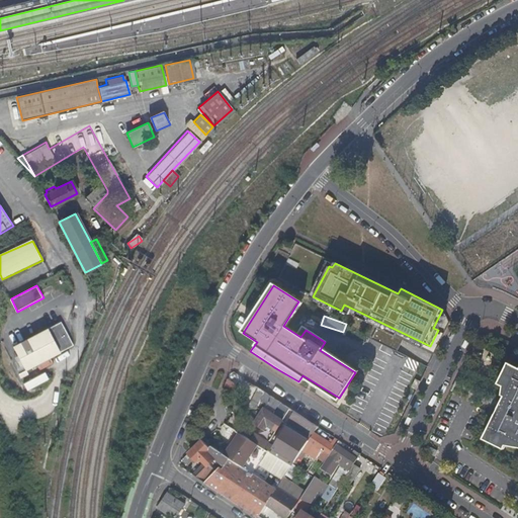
[(61,322),(13,346),(25,369),(73,345),(61,322)]
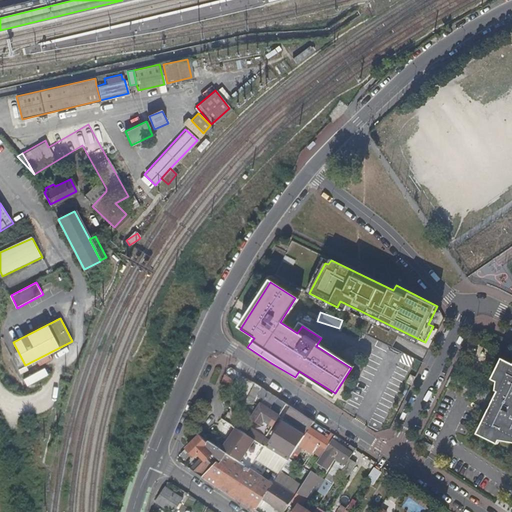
[(58,353),(64,367),(73,363),(67,349),(58,353)]
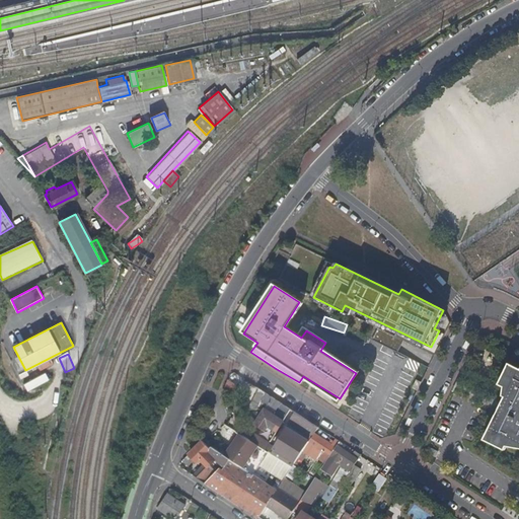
[(509,439),(518,444),(518,367),(509,363),(499,383),(508,388),(484,438),(504,449),(509,439)]
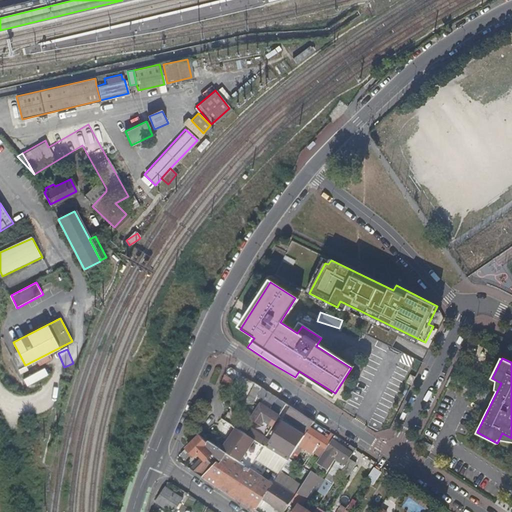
[(23,379),(27,387),(48,376),(44,369),(23,379)]
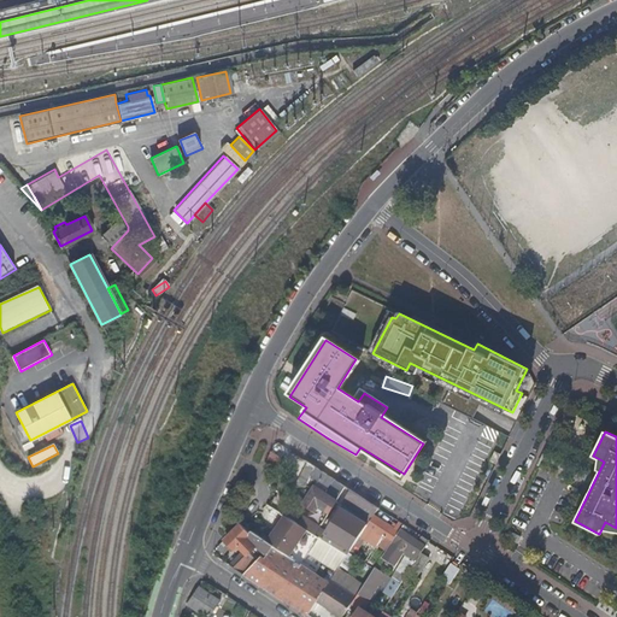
[(276,471),(283,458),(271,450),(265,465),(276,471)]
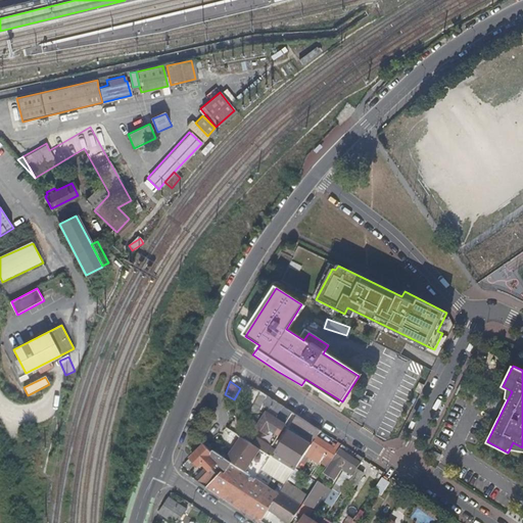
[(420,382),(416,390),(421,393),(425,385),(420,382)]
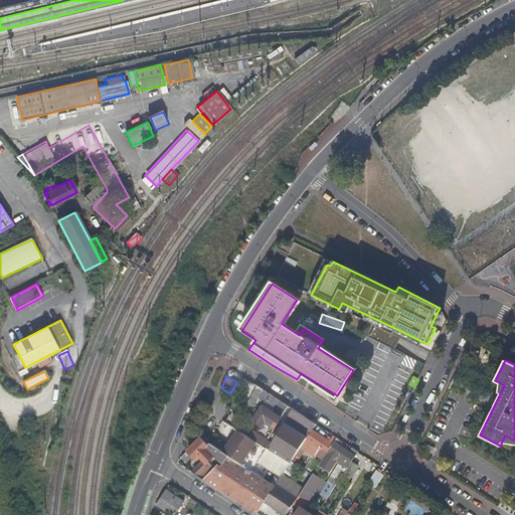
[(264,389),(256,385),(247,405),(253,409),(256,404),(256,403),(264,389)]
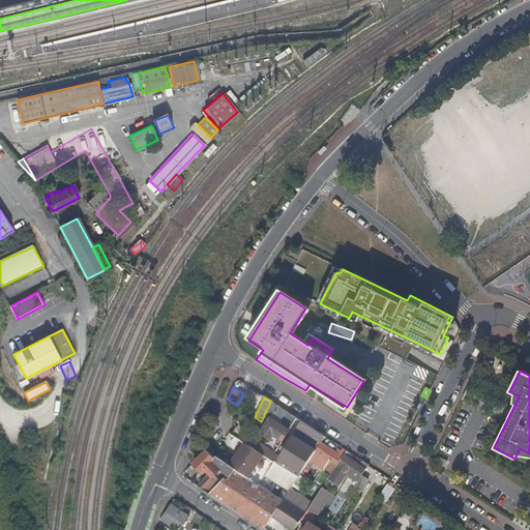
[(283,440),(284,438),(288,432),(296,417),(271,401),(264,415),(264,416),(269,419),(261,433),(271,439),(274,435),(283,440)]
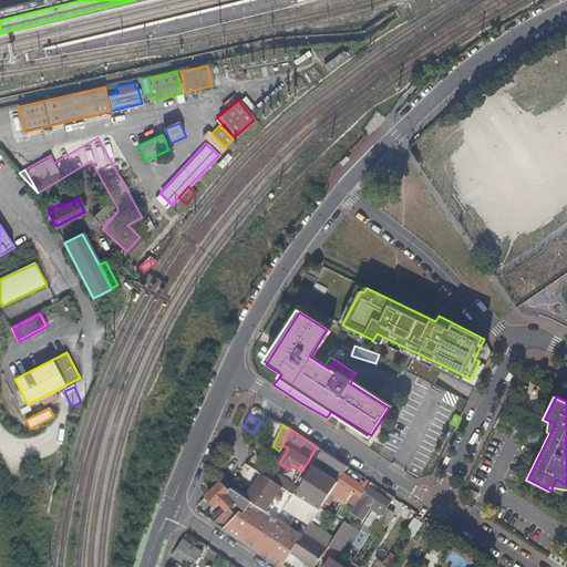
[(313,467),(310,473),(299,490),(292,486),(294,484),(279,475),(276,482),(282,486),(294,493),(301,498),(320,509),(321,506),(327,500),(332,490),(343,473),(348,466),(322,450),(315,462),(318,463),(315,467),(313,467)]
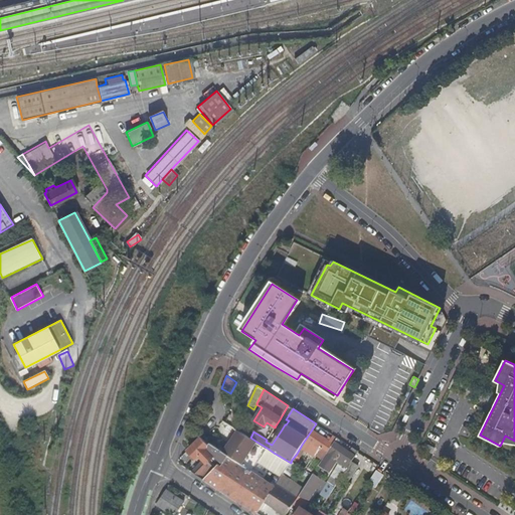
[(282,430),(276,425),(275,427),(267,440),(266,442),(272,445),(282,430)]
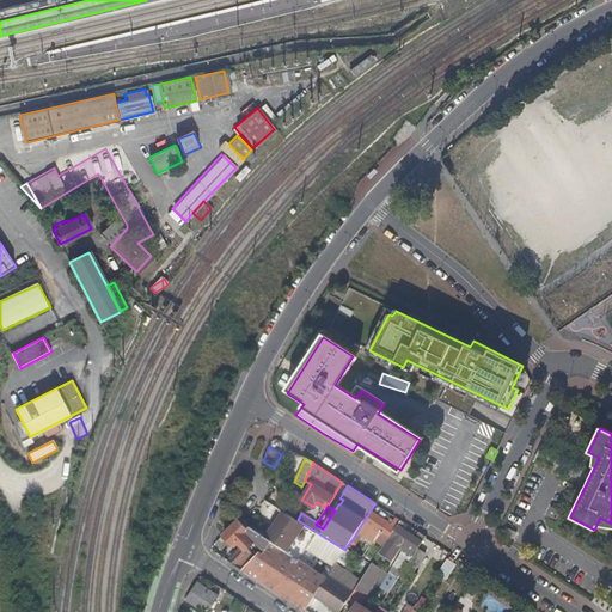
[(287,551),(305,525),(298,520),(294,518),(282,510),(265,536),(287,551)]
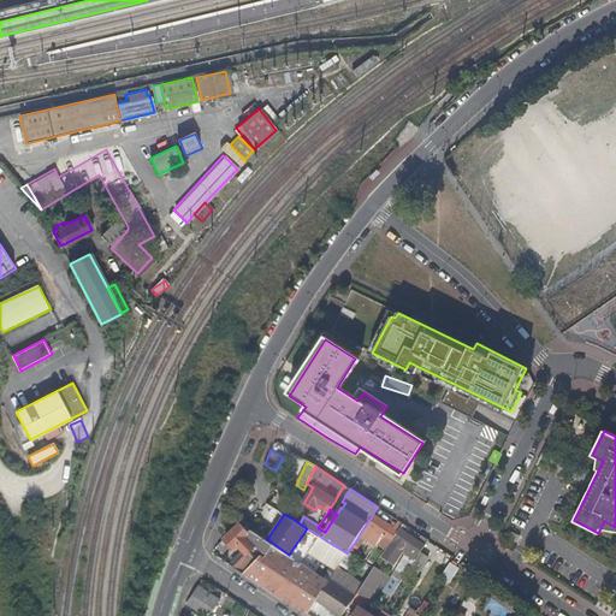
[(392,527),(373,514),(361,532),(367,535),(386,549),(400,528),(402,525),(397,521),(392,527)]
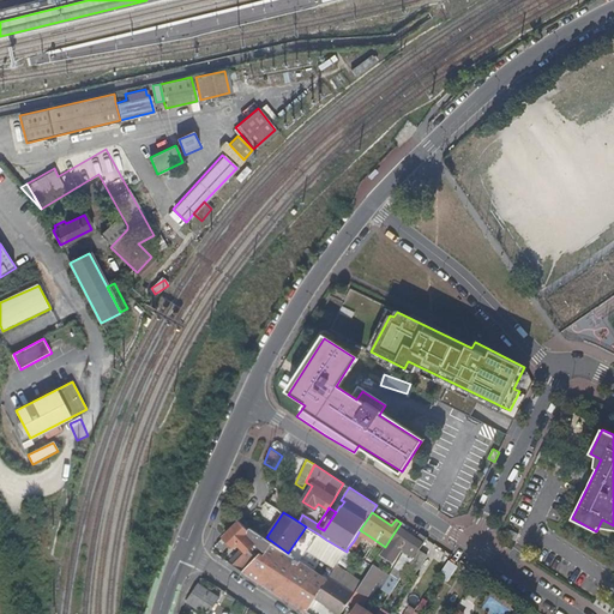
[(222,551),(230,543),(233,547),(236,543),(242,549),(229,561),(306,613),(307,612),(317,597),(329,579),(300,560),(288,553),(266,537),(251,528),(248,530),(240,521),(216,545),(222,551)]
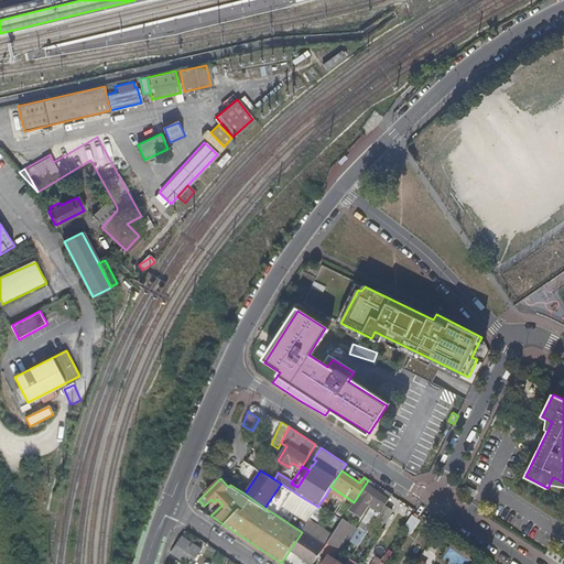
[(275,514),(292,490),(281,484),(264,508),(275,514)]
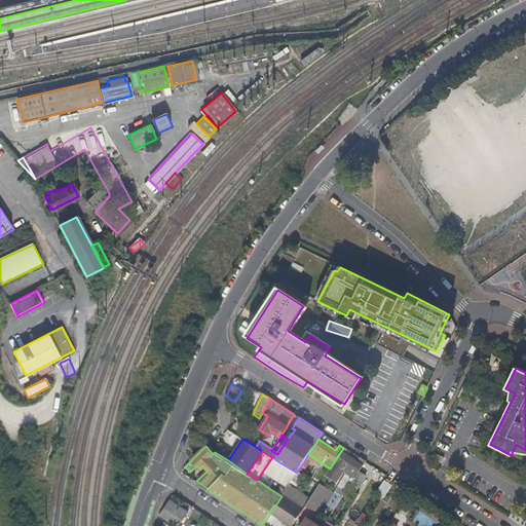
[(363,465),(357,461),(343,452),(341,451),(330,468),(326,475),(330,477),(338,482),(344,472),(347,474),(334,492),(321,483),(320,484),(304,508),(299,516),(304,520),(310,511),(311,510),(314,512),(324,497),(329,501),(327,504),(334,510),(344,493),(345,492),(360,470),(363,465)]
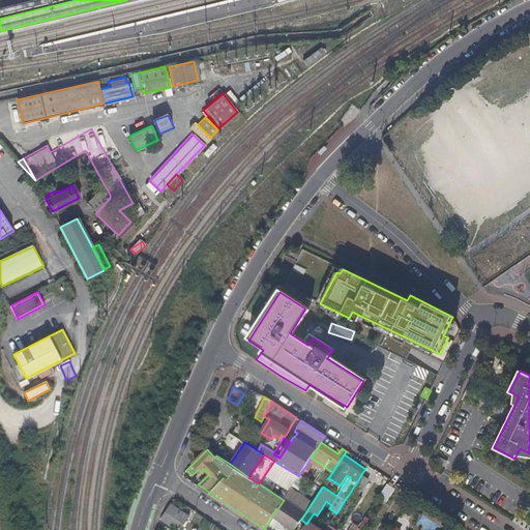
[(310,469),(316,461),(311,458),(305,467),(310,469)]
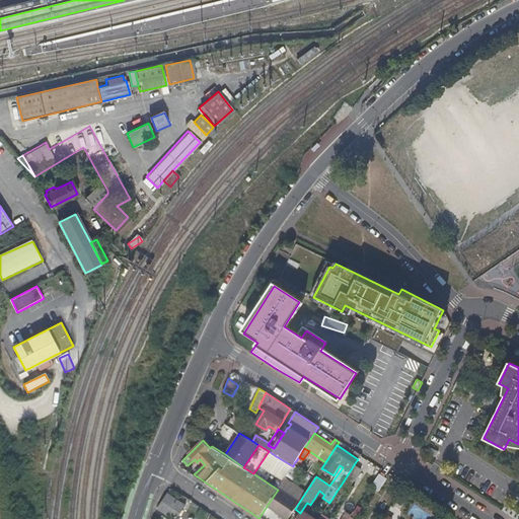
[(352,455),(358,459),(361,454),(355,451),(352,455)]
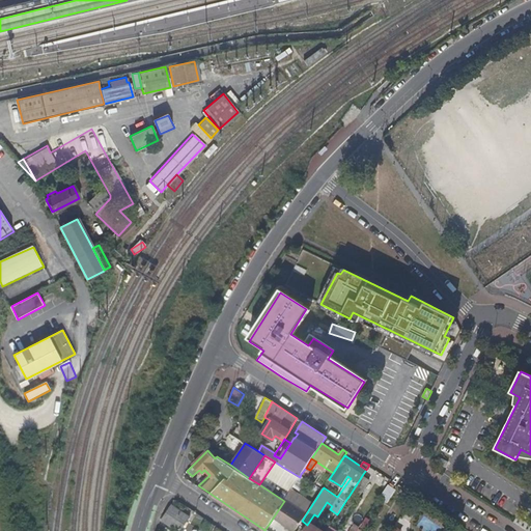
[(306,477),(310,470),(306,468),(301,474),(306,477)]
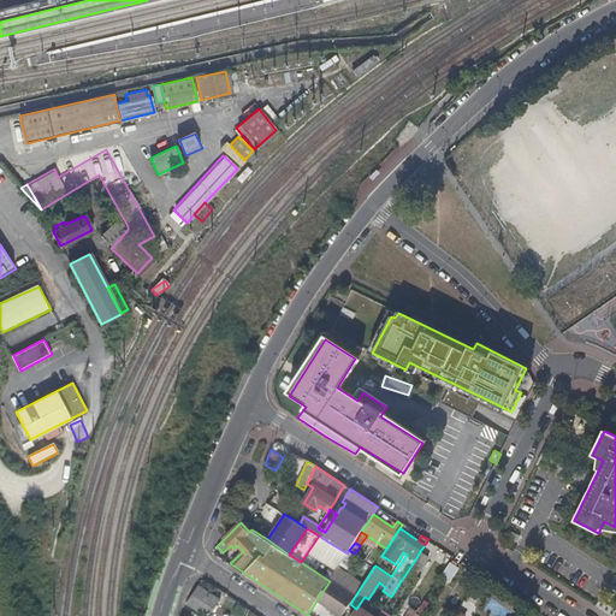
[(331,579),(356,594),(374,567),(355,554),(349,550),(348,554),(331,579)]
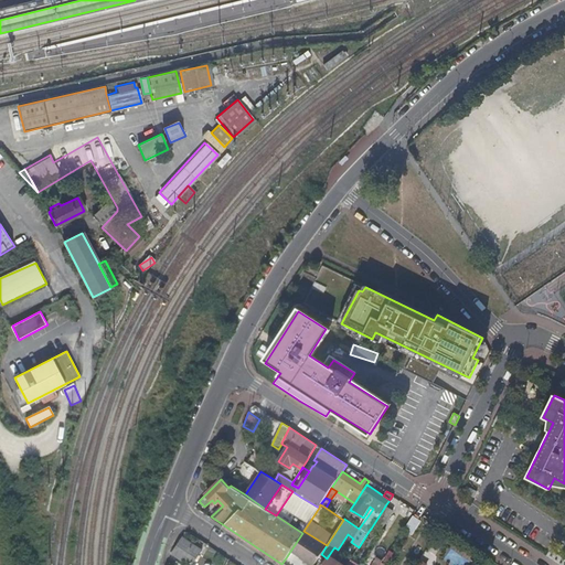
[(395,510),(386,504),(371,529),(382,536),(386,529),(383,528),(395,510)]
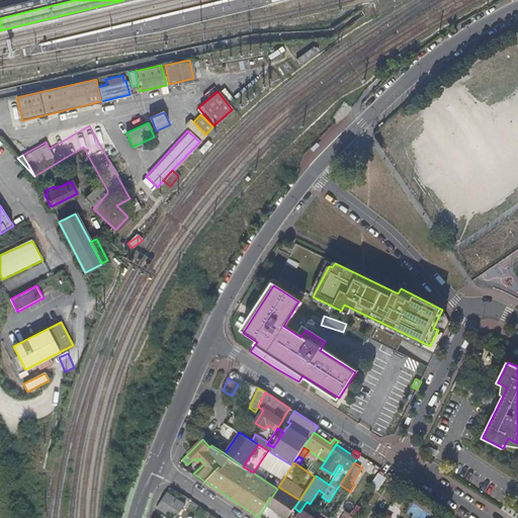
[(325,469),(321,467),(317,473),(321,477),(325,469)]
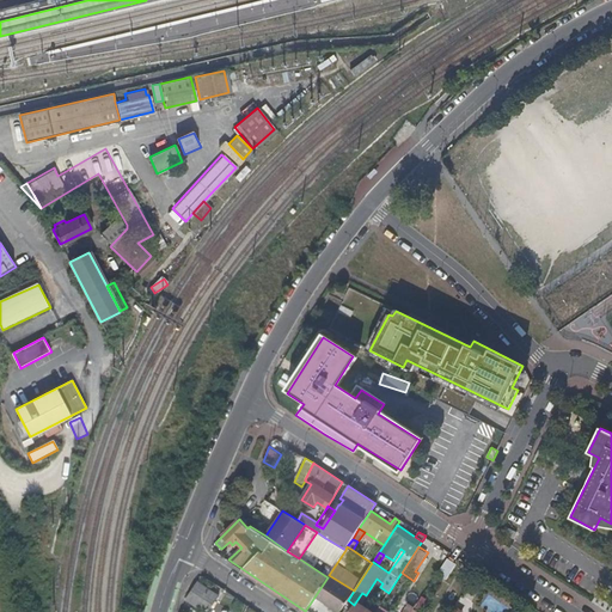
[(448,557),(439,573),(446,579),(457,563),(448,557)]
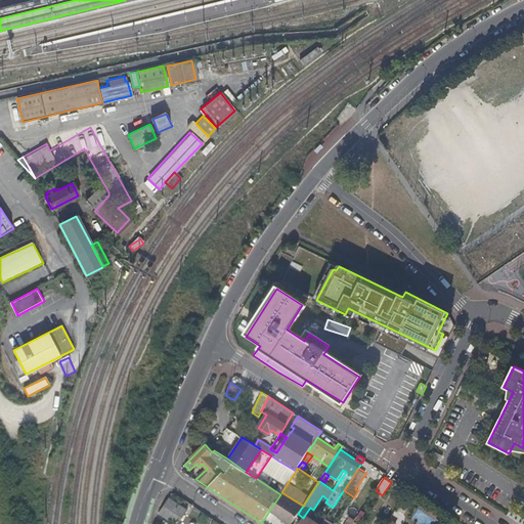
[(303,506),(281,492),(280,494),(270,510),(292,523),(298,514),(303,506)]
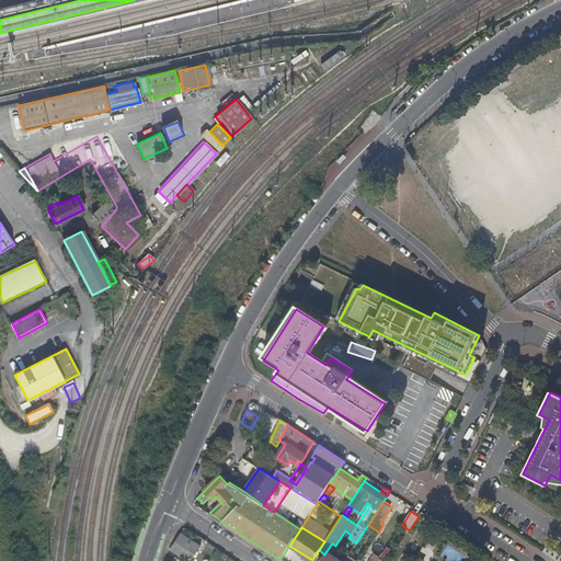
[(190,560),(201,546),(182,534),(171,550),(187,560),(190,560)]
